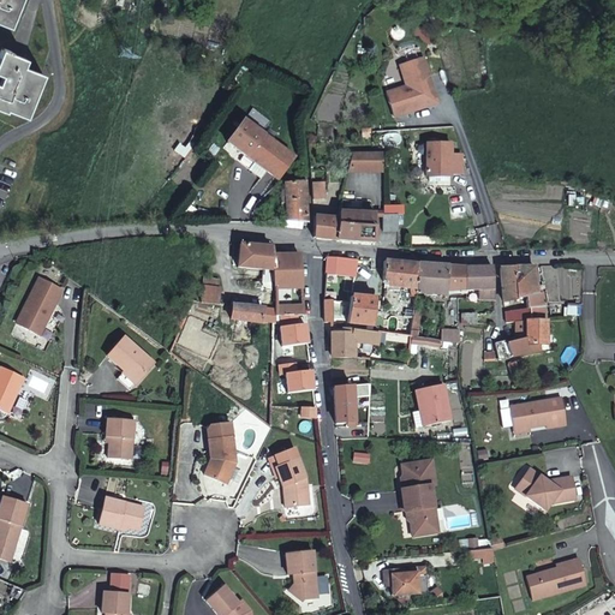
[(0,0),(0,24),(9,28),(19,0),(0,0)]
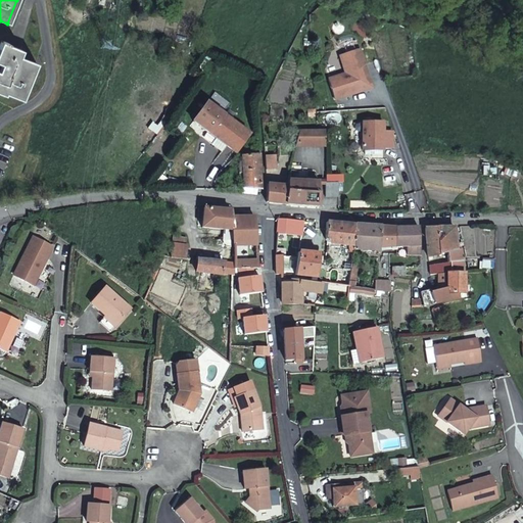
[(345,51),(353,48),(351,41),(342,43),(345,51)]
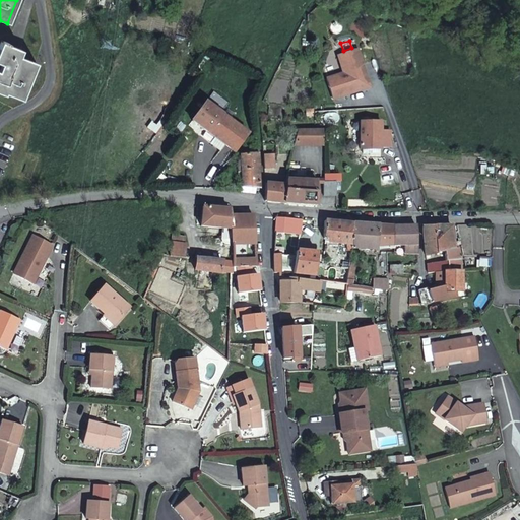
[(0,92),(4,94),(5,93),(21,100),(37,63),(18,57),(21,50),(8,45),(9,44),(4,42),(3,44),(0,43),(0,92)]
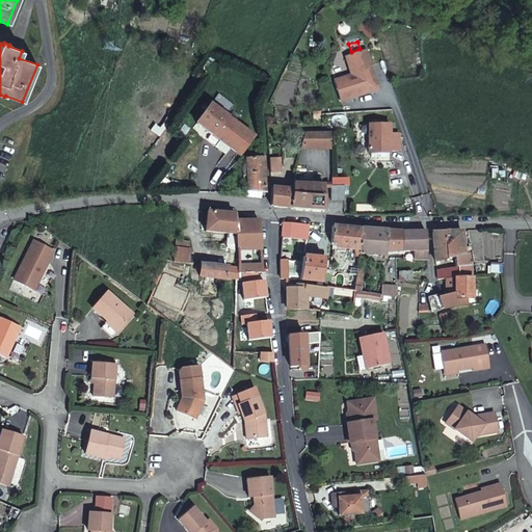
[(330,80),(338,102),(360,95),(358,90),(366,88),(367,92),(377,89),(365,50),(347,55),(349,61),(345,62),(349,75),(330,80)]
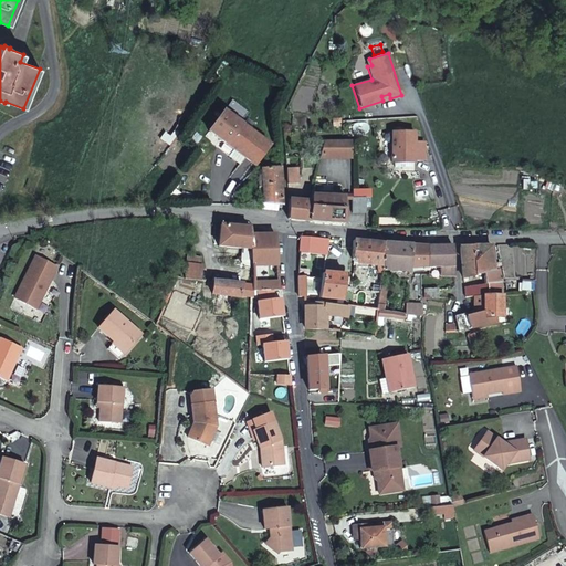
[(208,133),(216,138),(254,167),(269,147),(222,113),(208,133)]
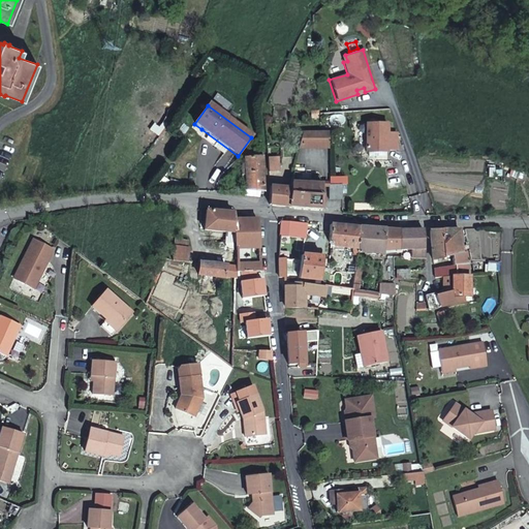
[(386,123),(366,123),(367,150),(369,150),(369,155),(385,154),(385,150),(387,150),(387,148),(397,148),(396,132),(386,132),(386,123)]
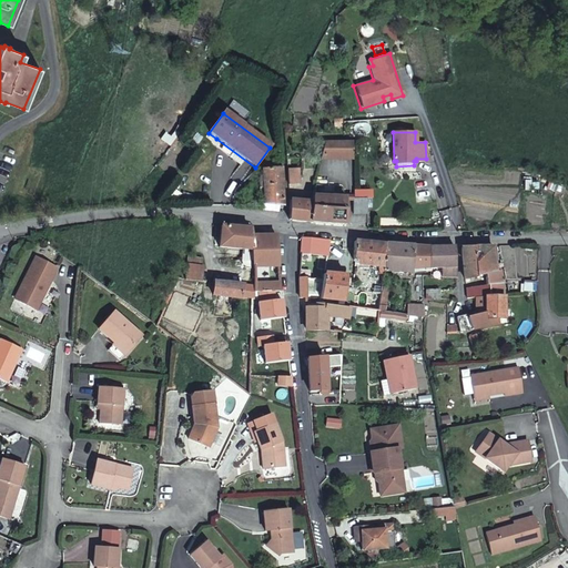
[(324,143),(321,160),(343,160),(342,154),(341,142),(324,143)]
